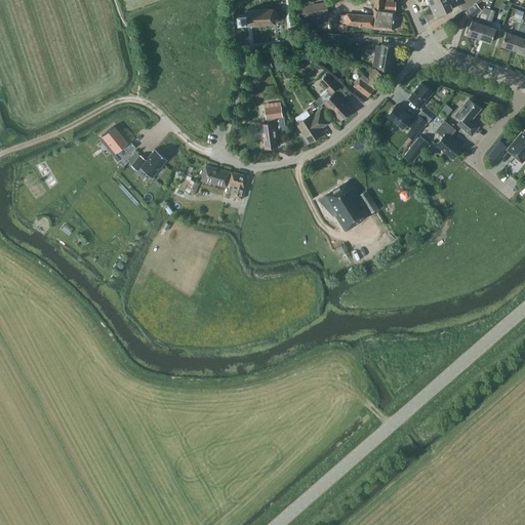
[(373,0),(373,16),(372,28),(372,29),(393,30),(395,10),(395,2),(393,2),(393,0),(386,0),(386,1),(385,1),(385,9),(382,9),(382,0),(373,0)]
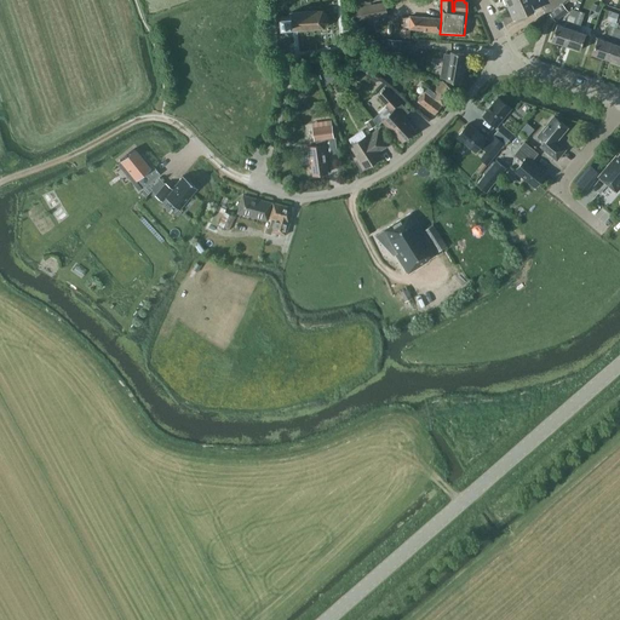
[(538,0),(524,0),(507,7),(514,19),(534,11),(530,4),(538,0)]
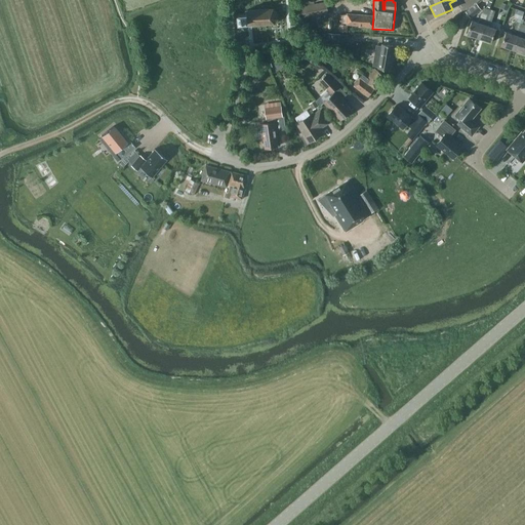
[(466,11),(477,2),(475,0),(468,0),(460,5),(466,11)]
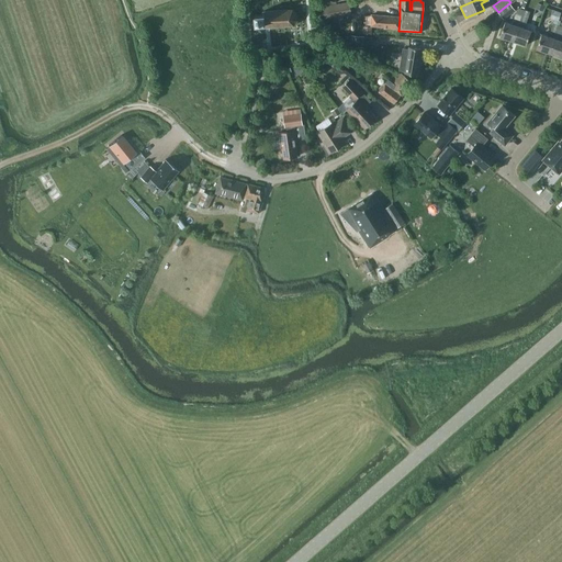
[(325,21),(352,15),(349,2),(323,8),(325,21)]
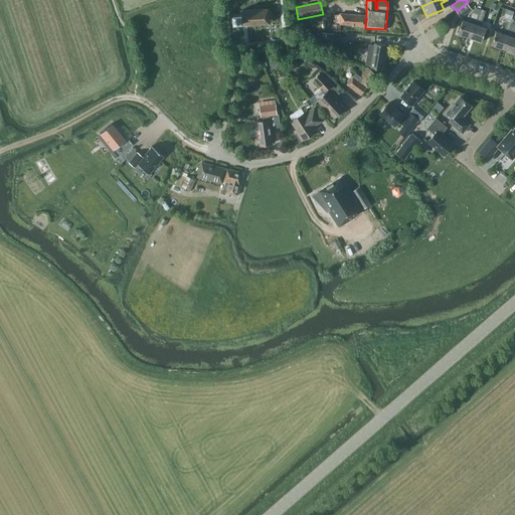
[(461,18),(472,9),(467,4),(457,12),(461,18)]
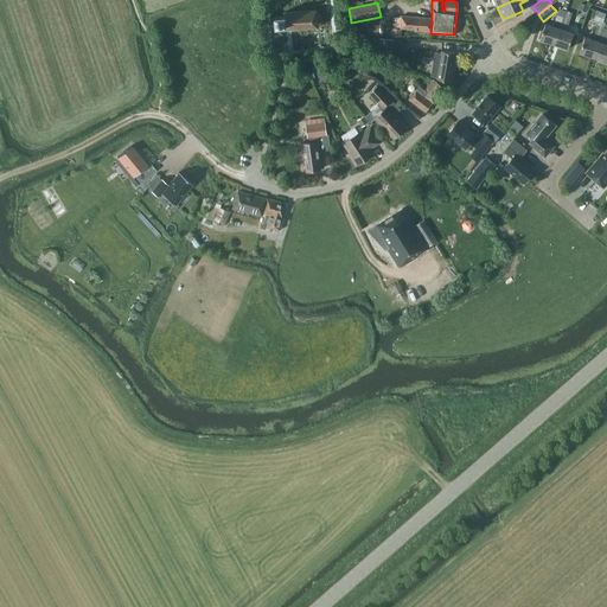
[(564,11),(557,8),(554,21),(561,24),(564,11)]
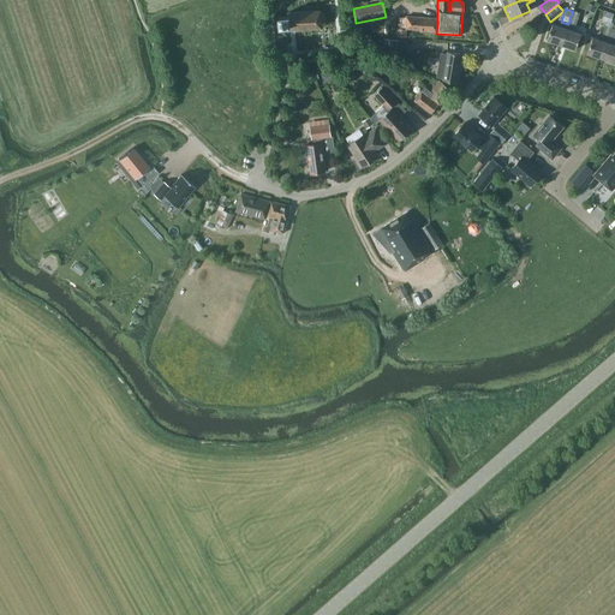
[(324,23),(323,15),(320,11),(287,13),(287,16),(278,17),(279,28),(288,27),(288,29),(291,29),(292,29),(294,29),(321,27),(324,23)]
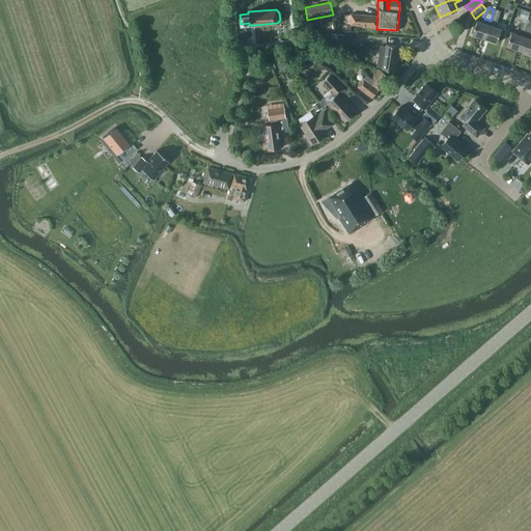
[(496,22),(500,11),(494,9),(491,21),(496,22)]
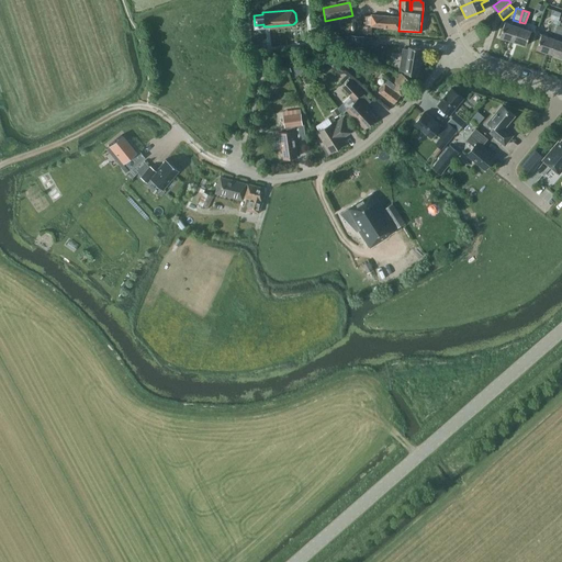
[(384,29),(398,30),(400,18),(371,14),(371,26),(384,27),(384,29)]
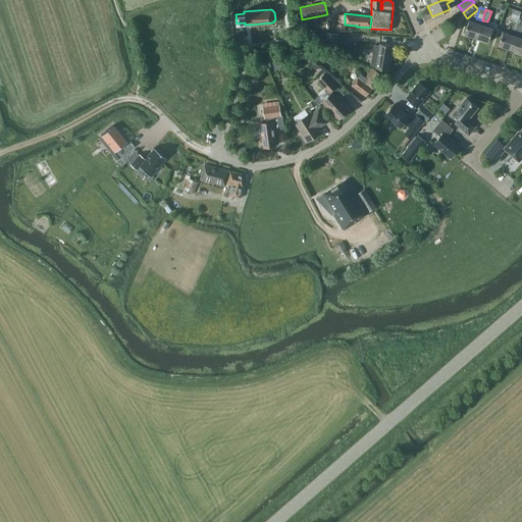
[(468,20),(464,34),(476,38),(480,24),(482,20),(476,18),(474,22),(468,20)]
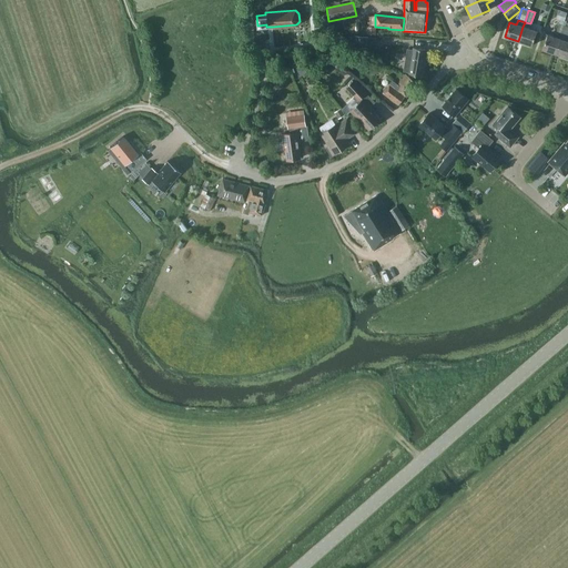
[(518,41),(531,46),(536,31),(533,30),(529,29),(530,23),(525,22),(523,27),(518,41)]
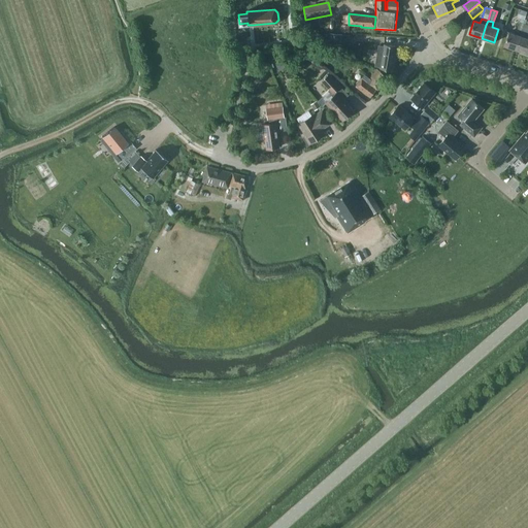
[(522,32),(525,24),(519,22),(516,30),(522,32)]
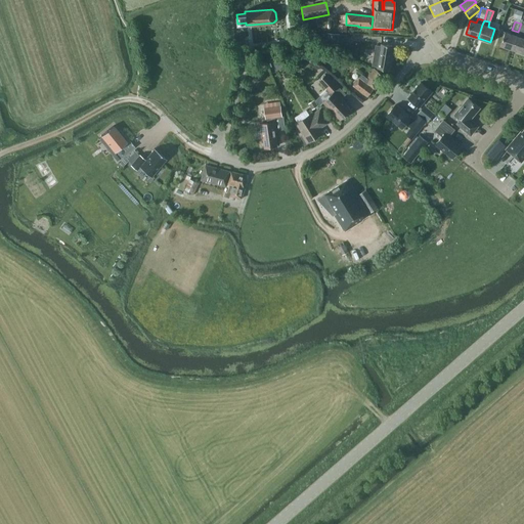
[(505,32),(499,45),(512,49),(517,36),(518,32),(512,30),(511,34),(505,32)]
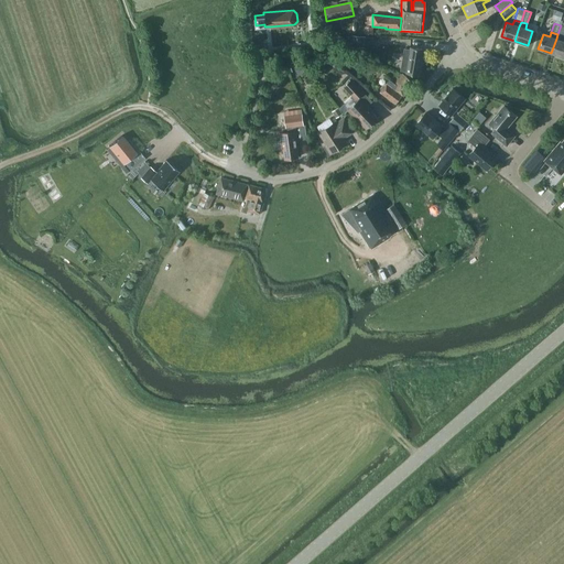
[(551,53),(563,57),(563,41),(562,41),(563,36),(557,34),(556,39),(551,53)]
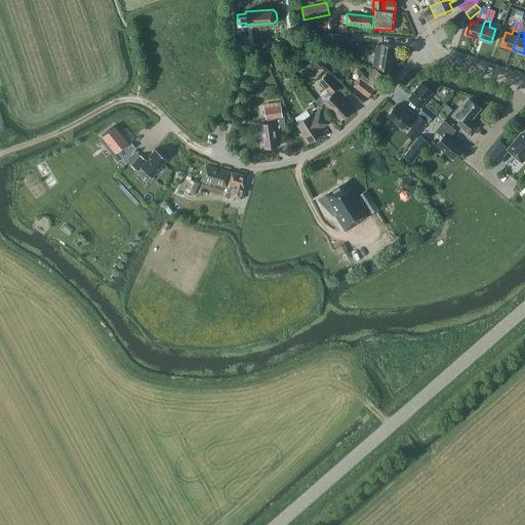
[(339,44),(340,34),(328,34),(327,43),(339,44)]
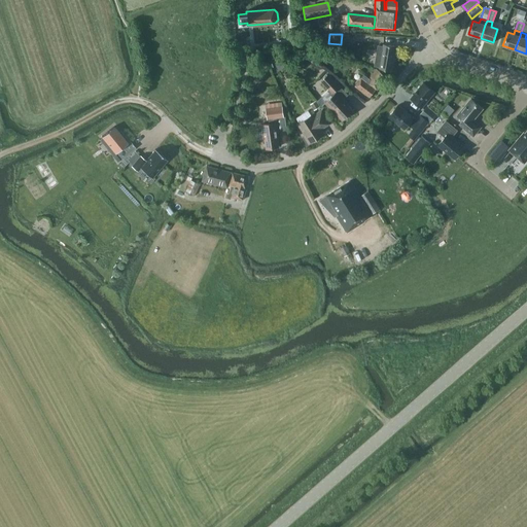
[(391,71),(395,46),(383,44),(383,45),(378,45),(374,66),(379,67),(379,69),(391,71)]
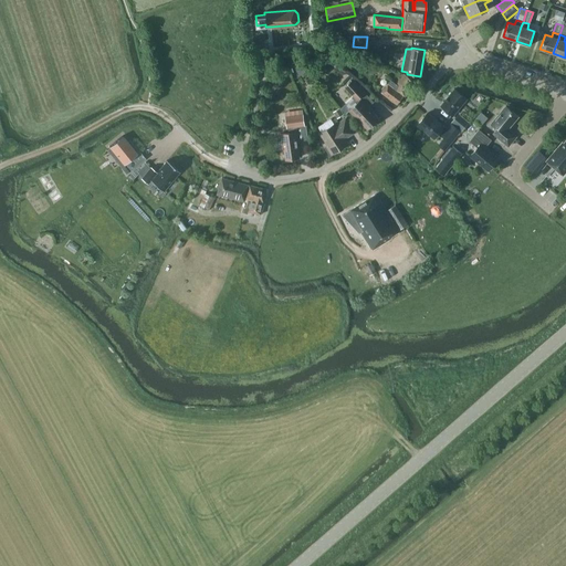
[(336,65),(339,59),(326,51),(322,58),(336,65)]
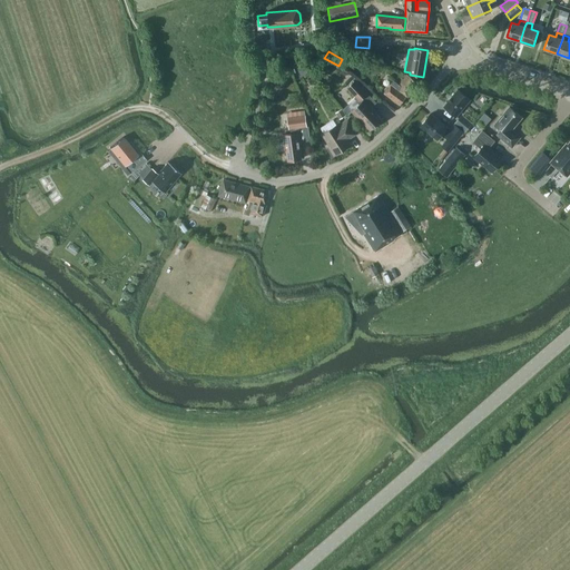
[(399,85),(393,80),(383,94),(400,105),(406,96),(408,97),(418,84),(406,75),(399,85)]
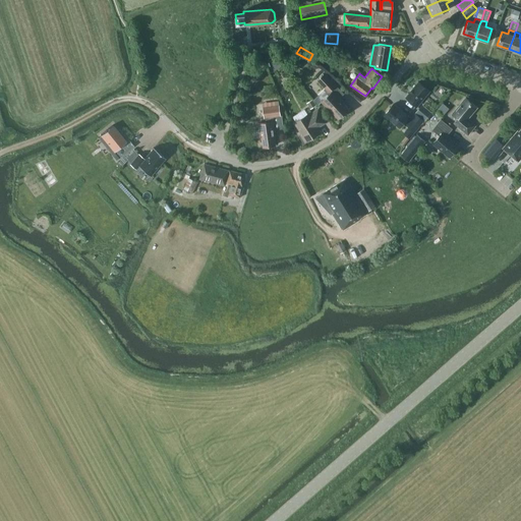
[(324,73),(316,80),(328,92),(335,85),(324,73)]
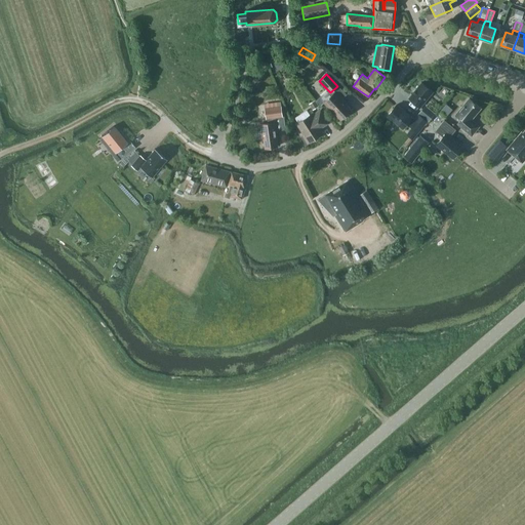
[(409,97),(420,107),(433,91),(421,82),(409,97)]
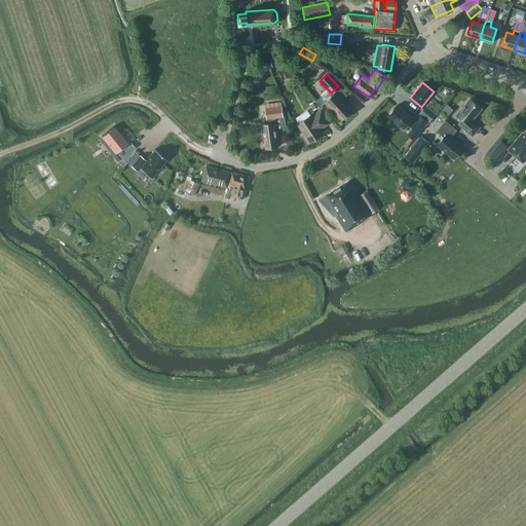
[(346,104),(336,91),(324,103),(335,114),(341,119),(351,110),(346,104)]
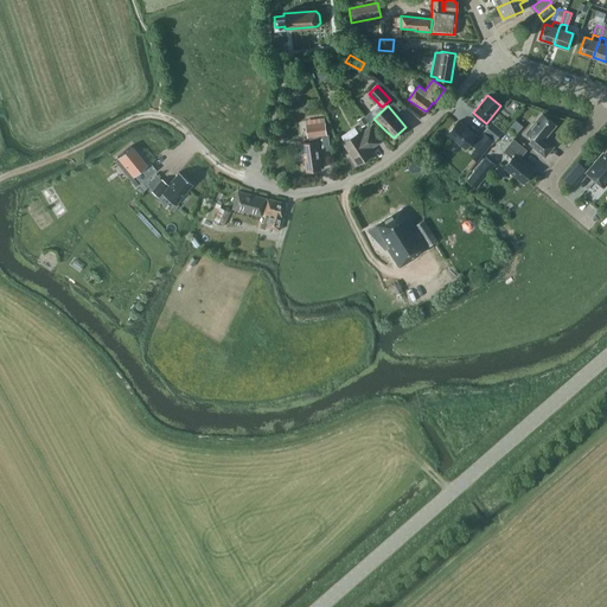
[(526,133),(536,140),(531,146),(545,157),(554,146),(545,139),(556,125),(542,114),(526,133)]
